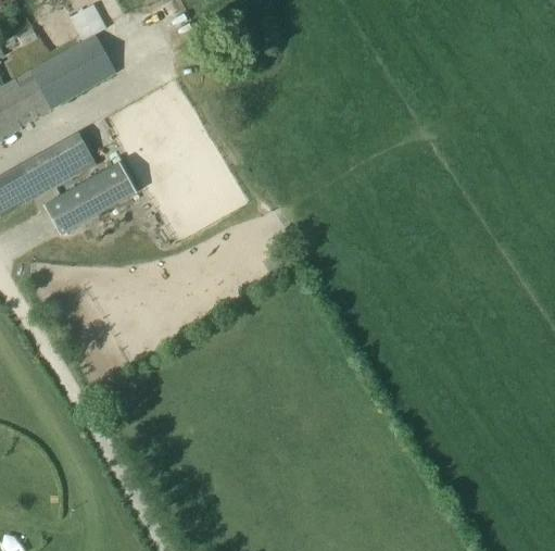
[(75,35),(99,22),(88,0),(83,0),(62,11),(75,35)]
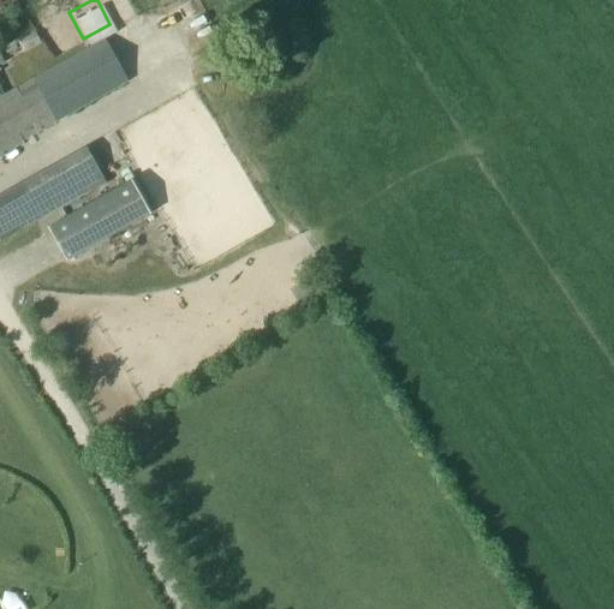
[(0,40),(1,49),(24,46),(21,30),(0,34),(0,40)]
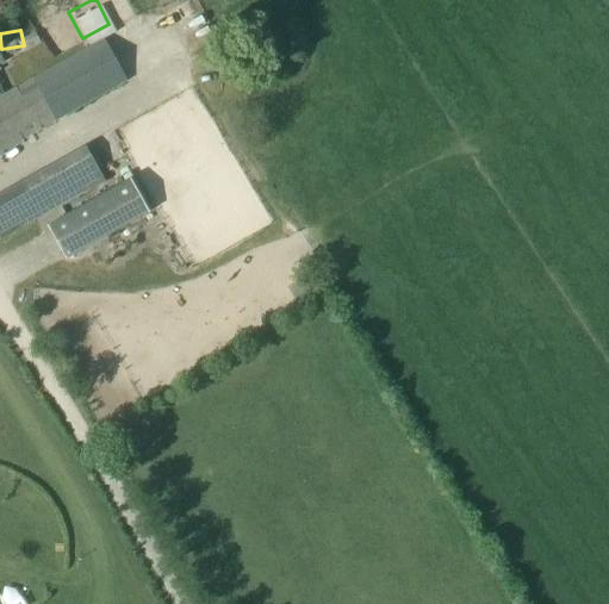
[(0,148),(12,143),(128,78),(105,36),(56,61),(0,93),(0,148)]
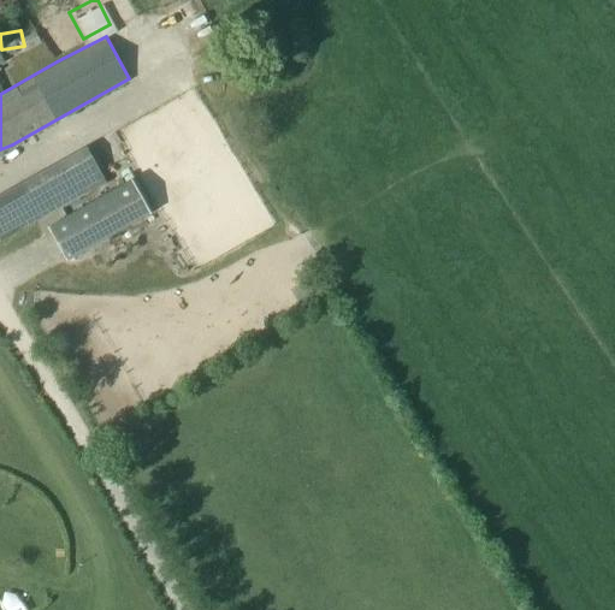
[(106,177),(86,143),(24,179),(42,213),(106,177)]
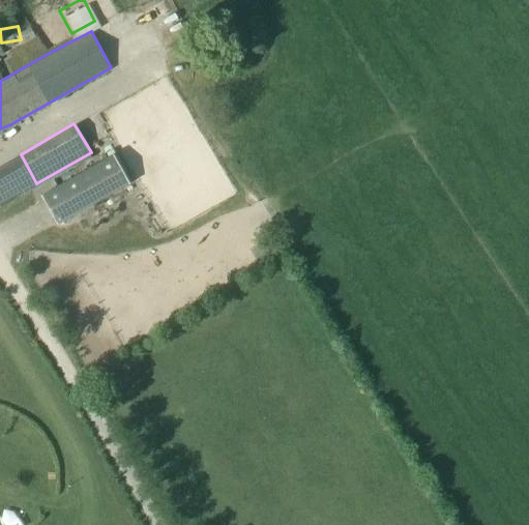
[(114,153),(41,195),(58,224),(130,182),(114,153)]
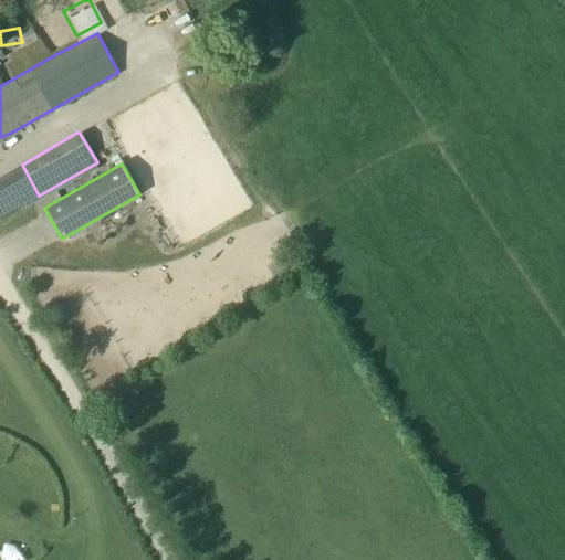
[(22,165),(0,176),(0,217),(39,196),(22,165)]
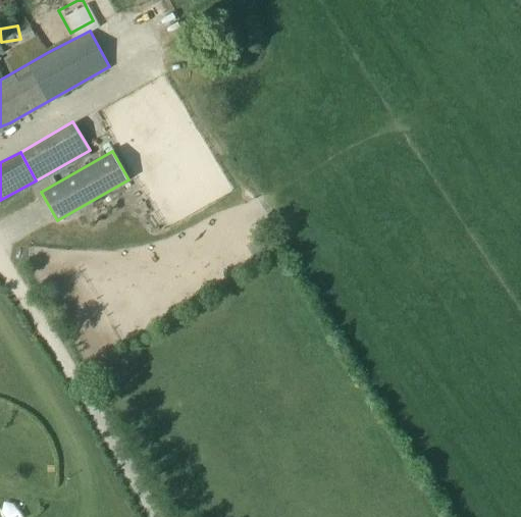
All buildings are outlined.
